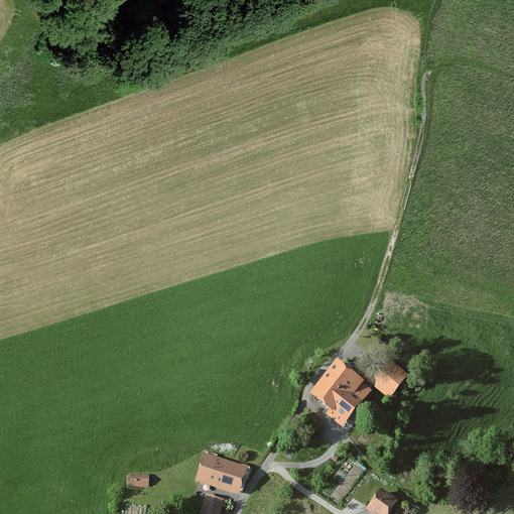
[(392,390),(411,363),(389,348),(370,375),(392,390)]
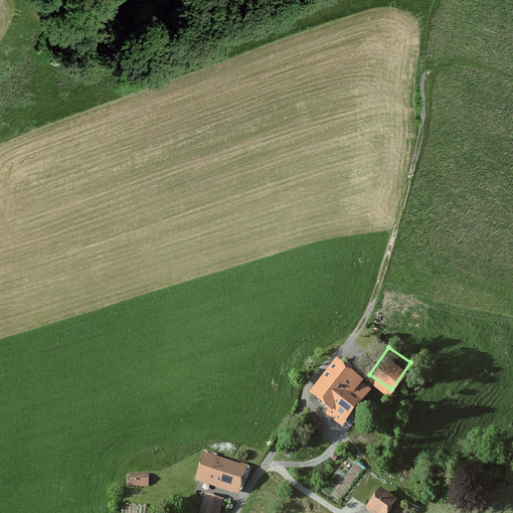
[(359,377),(334,358),(307,392),(329,409),(335,401),(348,410),(354,402),(345,395),(359,377)]
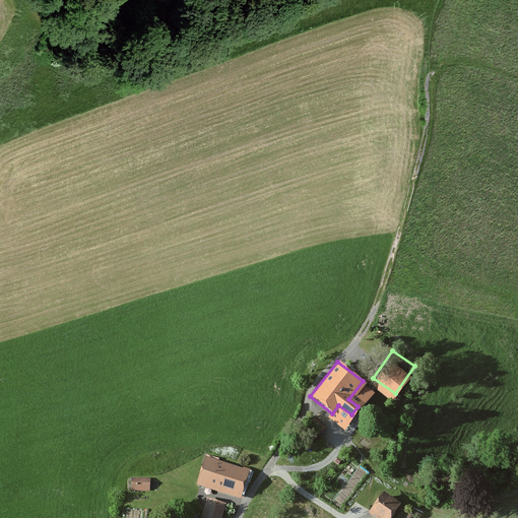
[(196,484),(241,498),(249,468),(204,455),(196,484)]
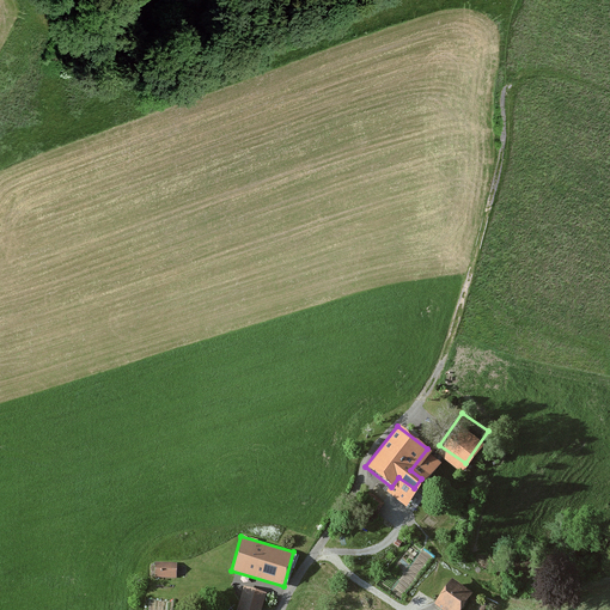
[(177,565),(156,563),(156,577),(177,578),(177,565)]
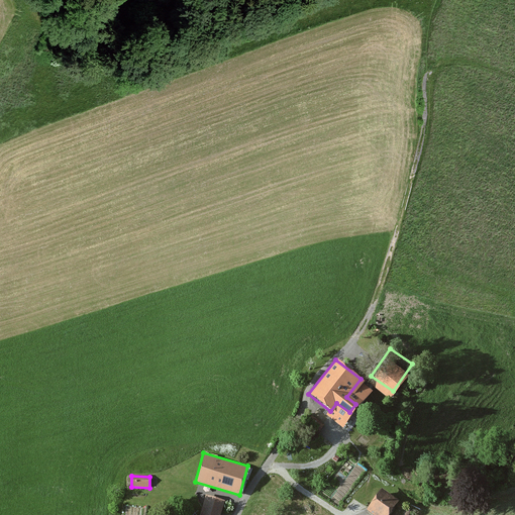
[(391,514),(400,503),(380,489),(367,509),(376,514),(391,514)]
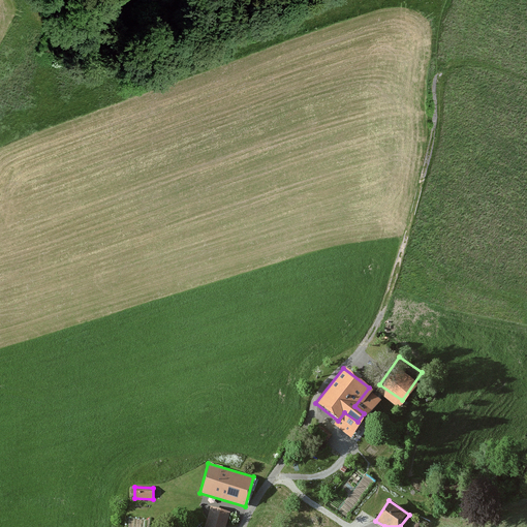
[(224,526),(229,512),(211,506),(205,526),(224,526)]
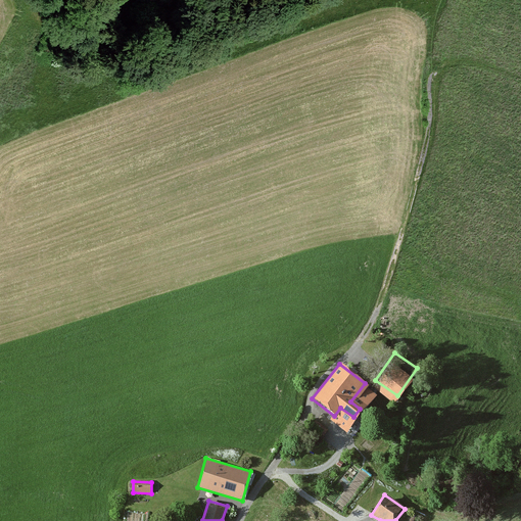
All buildings are outlined.
